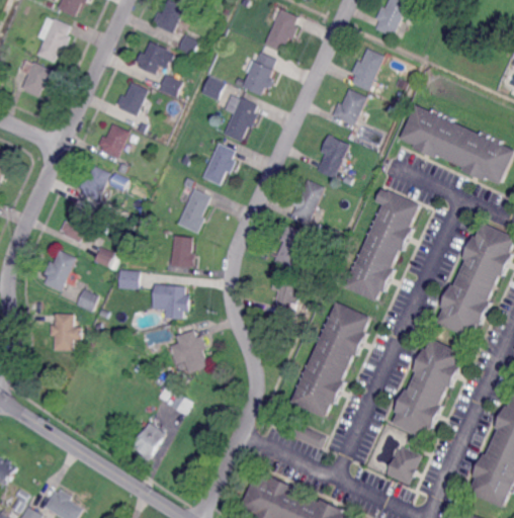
[(86,0),(84,4),(81,2),(74,16),(58,8),(61,0),(86,0)]
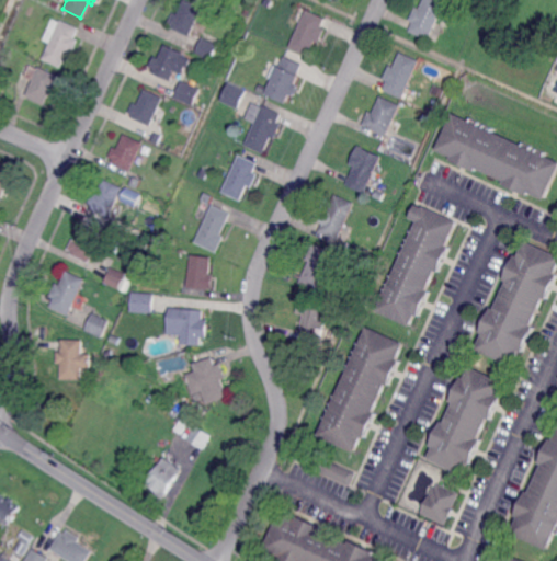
[(188,36),(168,27),(170,24),(166,22),(170,11),(174,13),(180,0),(185,0),(200,7),(188,36)]
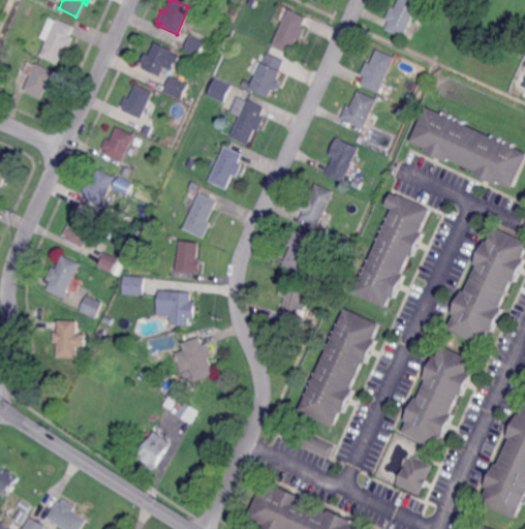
[(401,39),(382,31),(387,24),(382,22),(388,8),(392,10),(396,0),(407,0),(417,4),(401,39)]
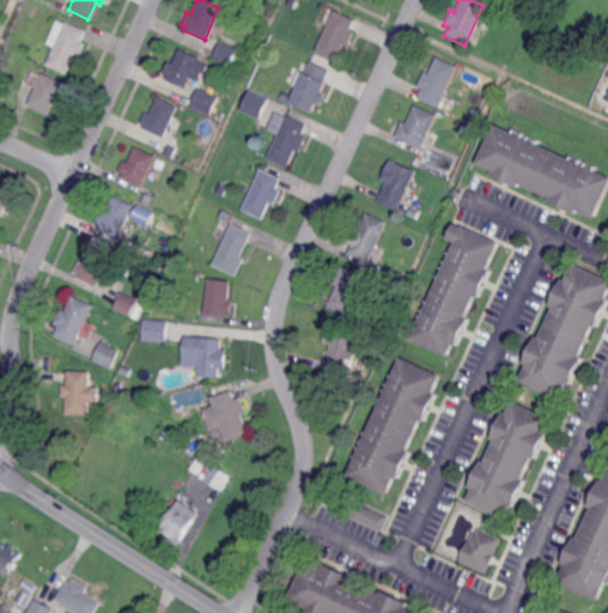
[(346,47),(341,44),(334,60),(314,50),(333,10),(353,19),(348,29),(353,31),(346,47)]
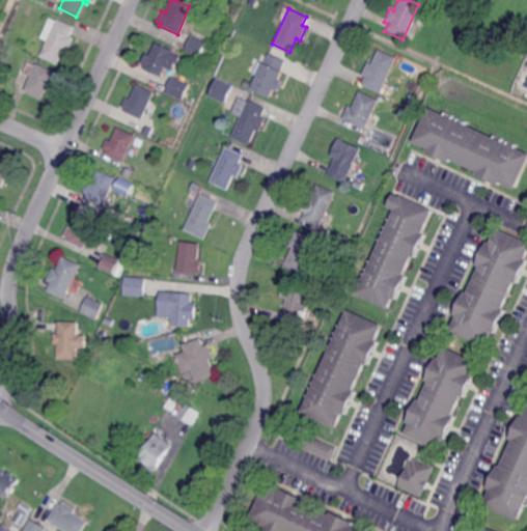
[(53,22),(54,20),(72,27),(67,37),(72,38),(65,52),(61,50),(55,64),(37,56),(45,42),(37,37),(46,19),(53,22)]
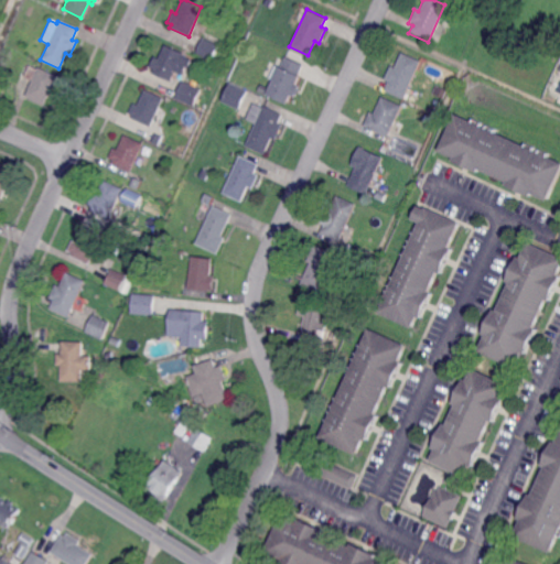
[(208,60),(193,52),(203,32),(218,39),(208,60)]
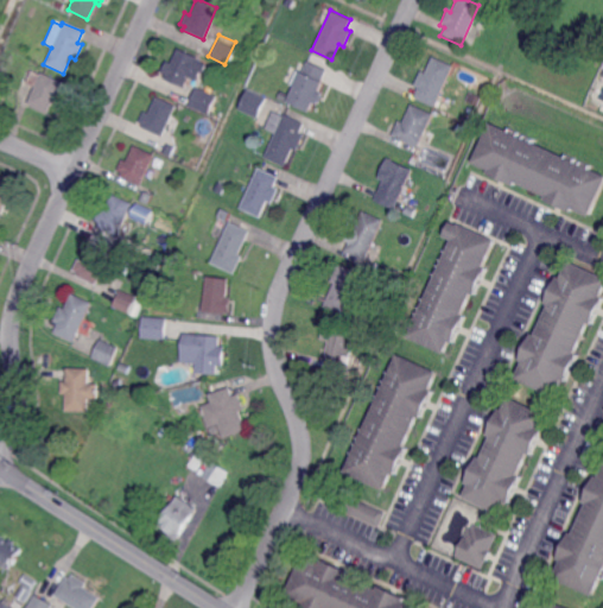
[(182,87),(162,78),(163,74),(159,73),(164,61),(169,62),(175,48),(196,57),(182,87)]
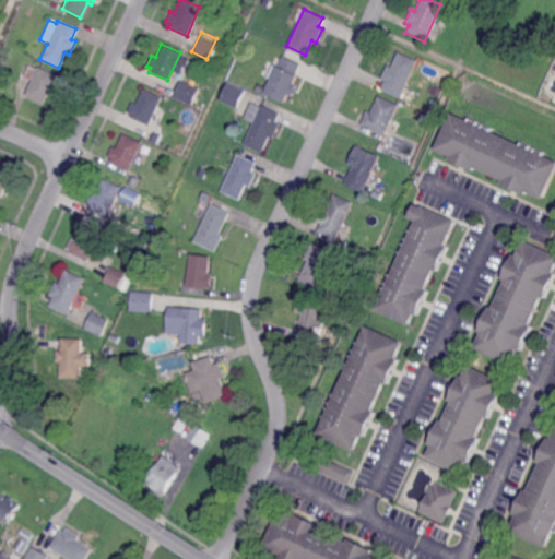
[(7,58),(0,55),(3,48),(10,50),(7,58)]
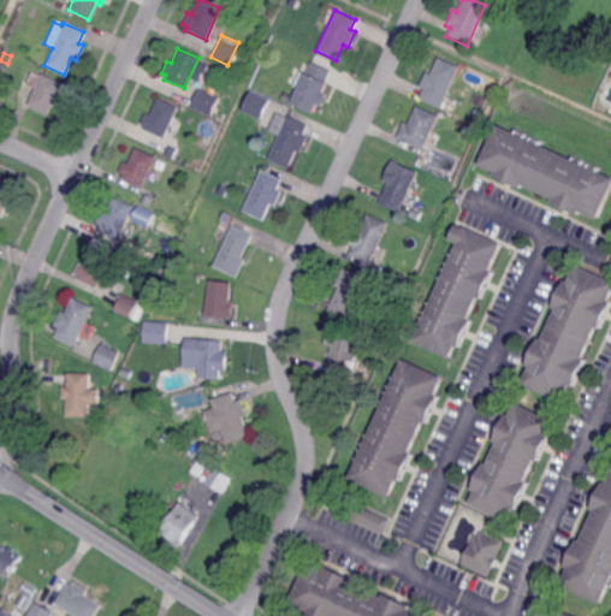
[(438,111),(417,101),(421,90),(417,89),(423,73),(428,76),(435,59),(457,69),(438,111)]
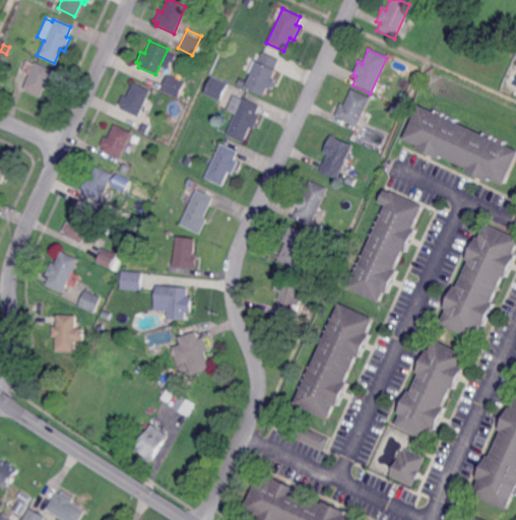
[(270,76),(275,78),(270,88),(267,86),(263,94),(245,86),(251,74),(246,71),(251,59),(257,61),(262,51),(278,59),(270,76)]
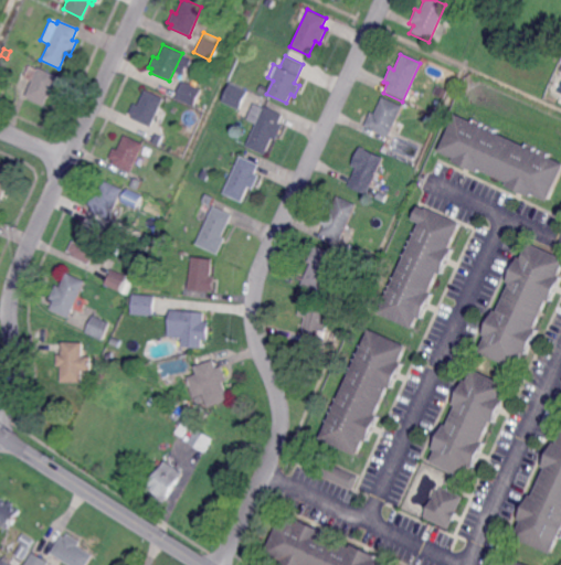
[(35,68),(36,66),(55,75),(54,78),(59,80),(54,91),(50,88),(42,104),(23,96),(30,80),(21,76),(27,64),(35,68)]
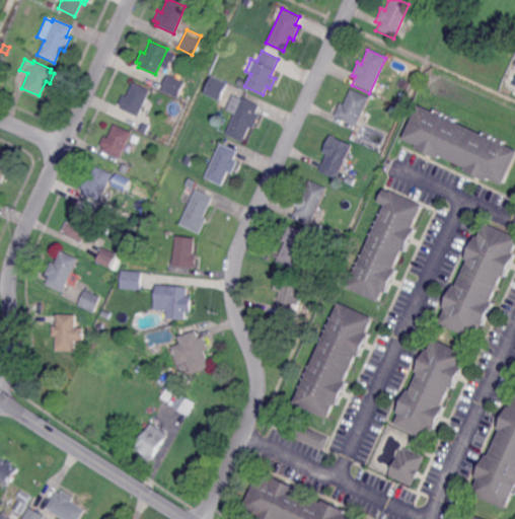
[(174,98),(157,91),(164,75),(181,82),(174,98)]
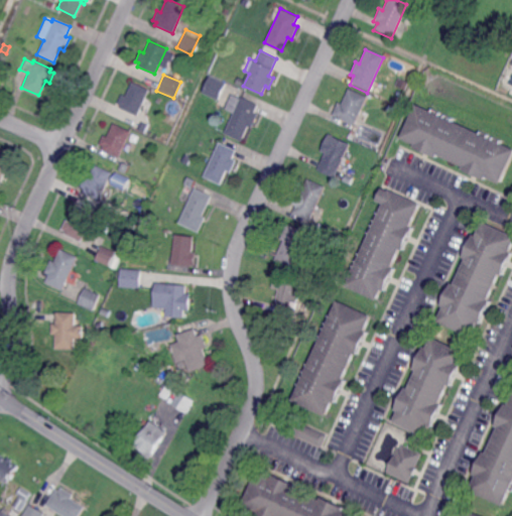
[(240,85),(233,83),(235,76),(242,79),(240,85)]
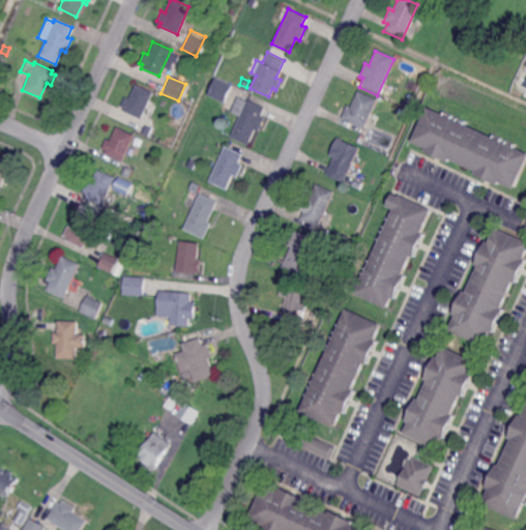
[(224,105),(208,97),(215,80),(232,88),(224,105)]
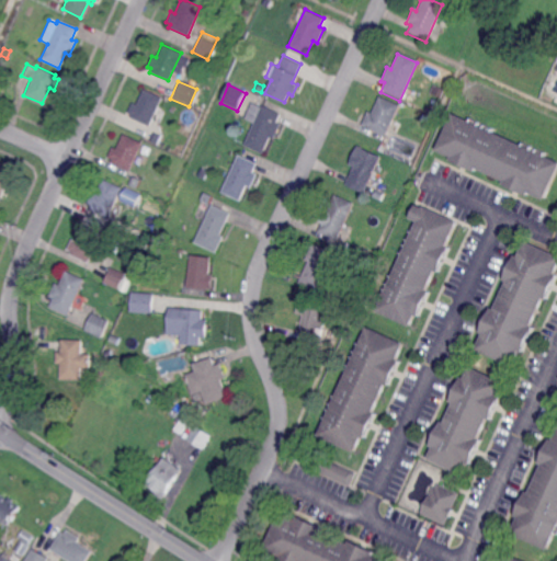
[(439,96),(429,92),(432,86),(442,89),(439,96)]
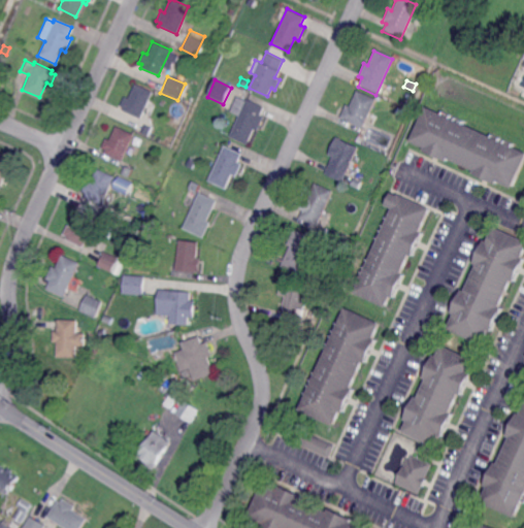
[(139,119),(121,110),(123,107),(118,105),(123,96),(127,97),(133,84),(151,91),(139,119)]
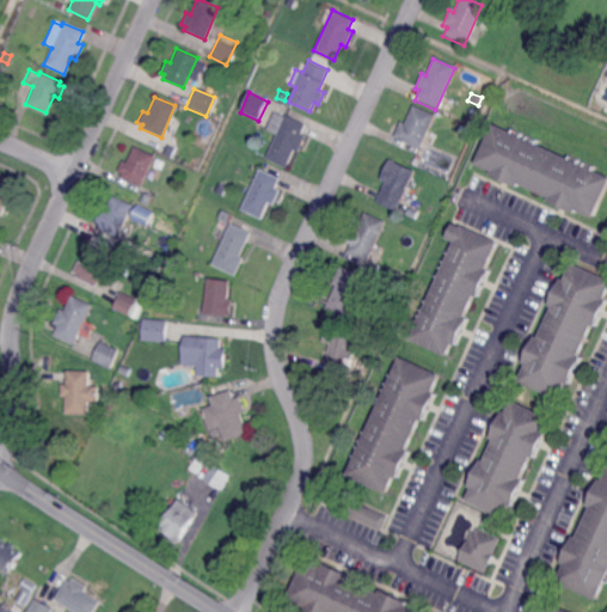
[(420,147),(393,136),(400,121),(405,123),(414,104),(434,114),(420,147)]
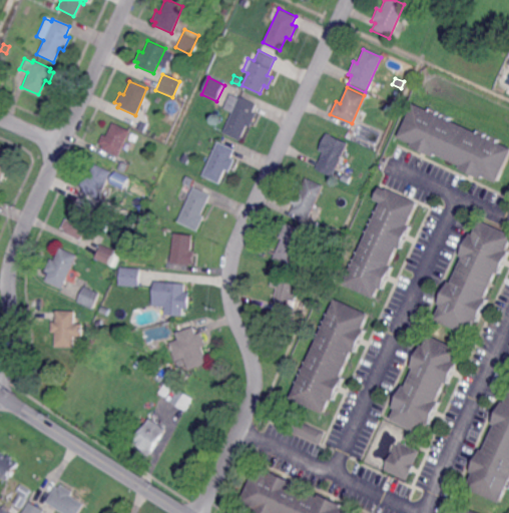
[(237,97),(238,96),(256,103),(251,111),(256,113),(249,126),(246,125),(239,140),(221,132),(230,112),(221,107),(227,93),(237,97)]
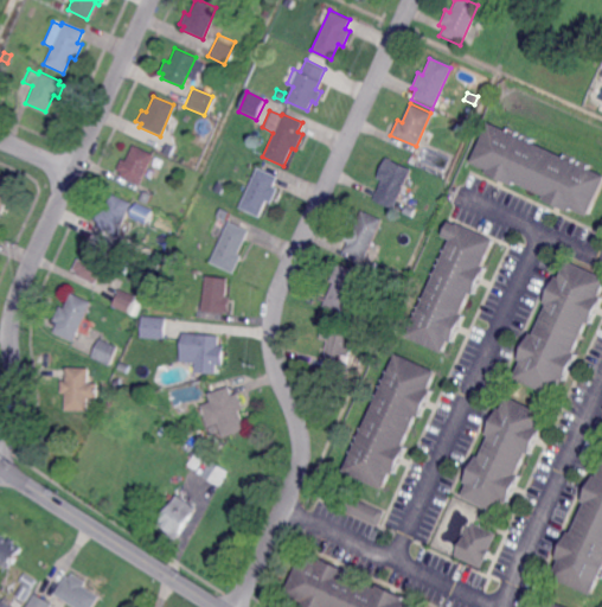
[(460,134),(452,131),(455,122),(463,126),(460,134)]
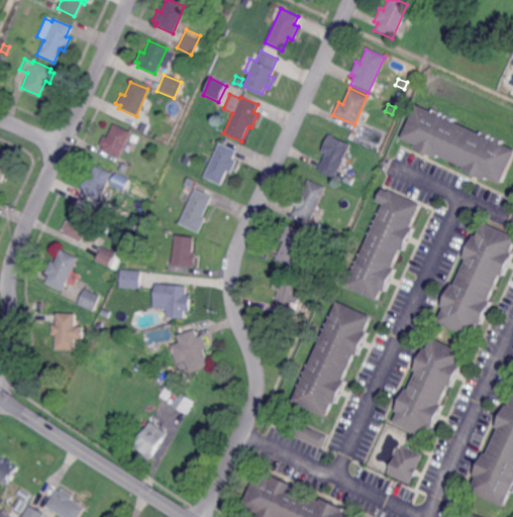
[(512,157),(501,185),(486,178),(485,181),(463,171),(465,167),(437,154),(435,159),(414,148),(416,145),(402,138),(416,105),(512,148),(512,157)]
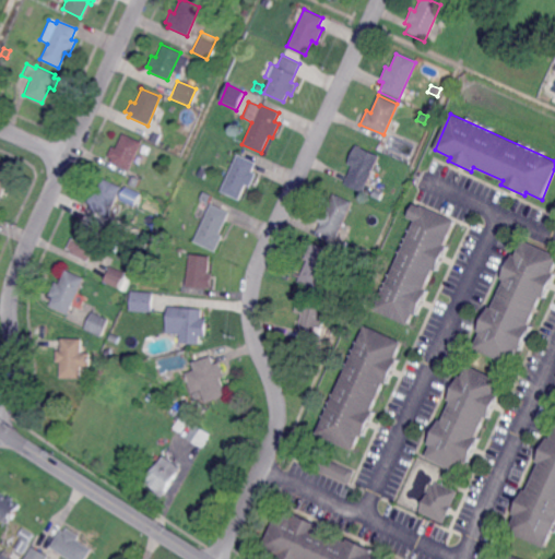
[(241,141),(235,139),(238,131),(245,133),(241,141)]
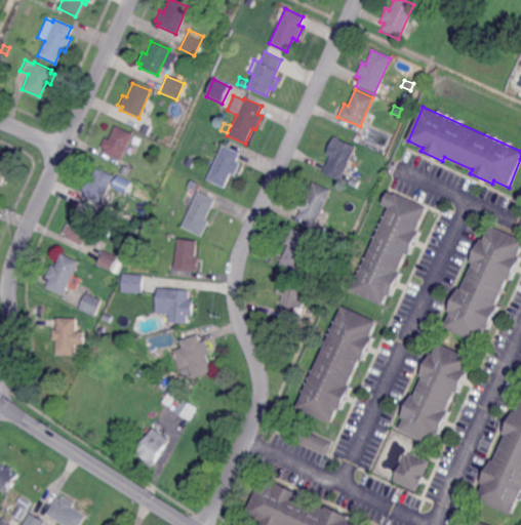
[(144,135),(137,133),(142,124),(148,127),(144,135)]
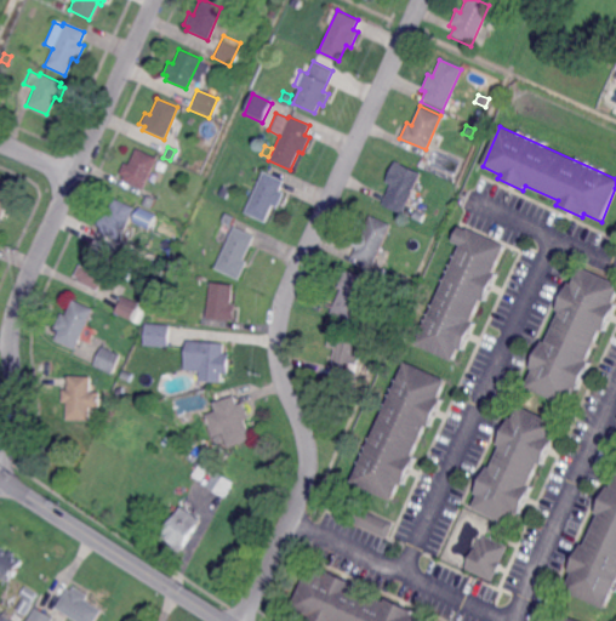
[(141,189),(120,180),(123,175),(117,174),(123,161),(126,164),(133,148),(155,157),(141,189)]
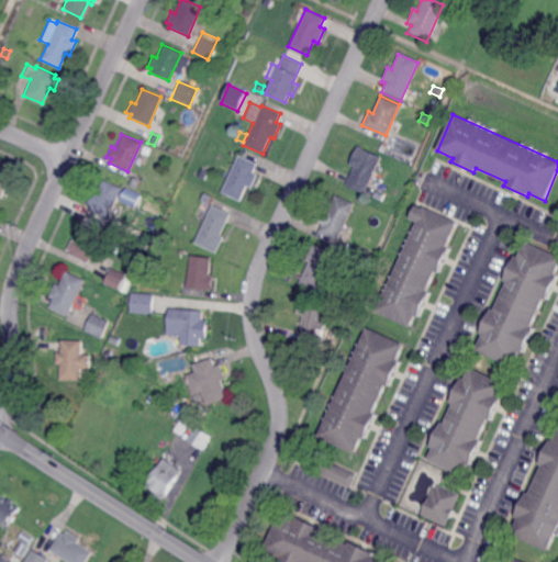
[(365,195),(346,188),(355,169),(349,167),(358,148),(381,159),(365,195)]
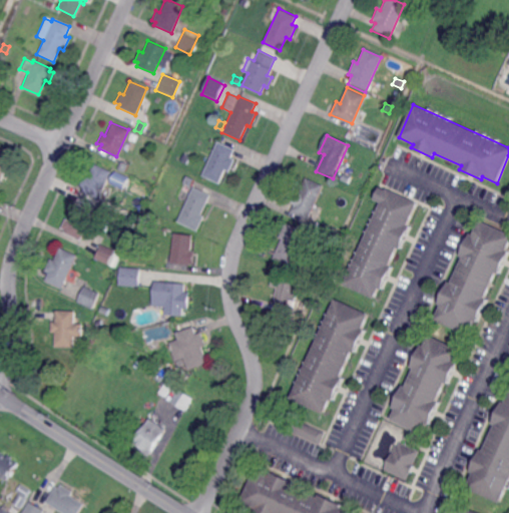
[(230,158),(234,160),(228,172),(224,170),(218,184),(200,176),(205,165),(198,162),(202,154),(209,157),(216,141),(234,149),(230,158)]
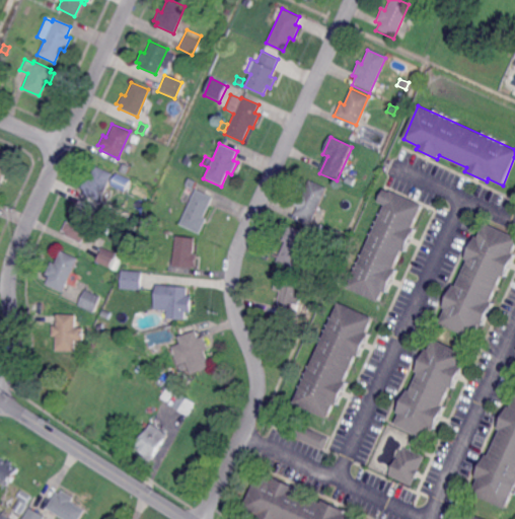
[(375,160),(363,156),(365,151),(377,155),(375,160)]
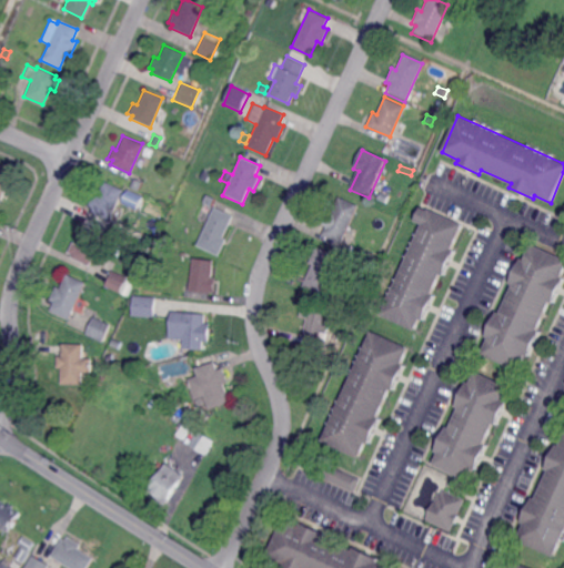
[(219,179),(213,176),(215,170),(222,172),(219,179)]
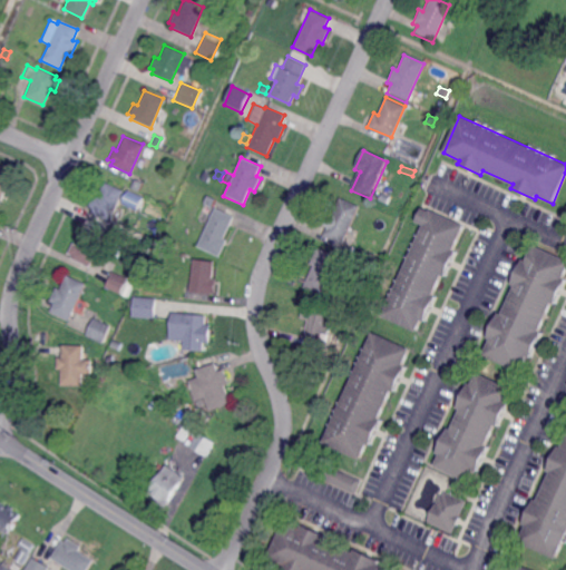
[(136,192),(129,189),(133,180),(139,184),(136,192)]
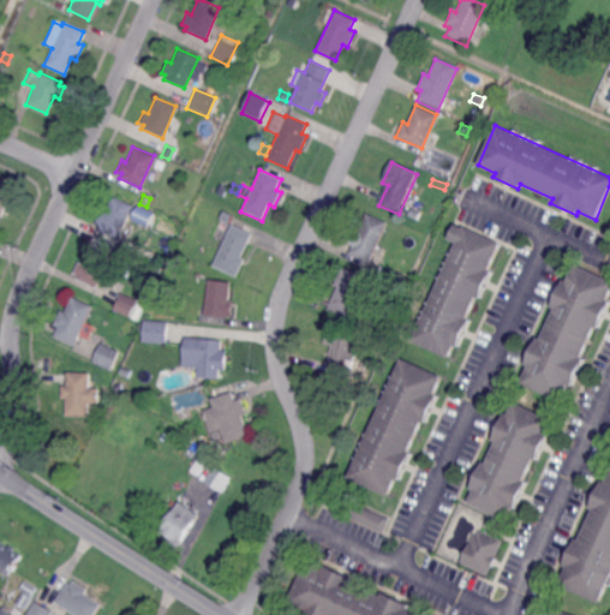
[(115,237),(96,228),(97,224),(94,222),(99,212),(103,213),(111,196),(131,206),(115,237)]
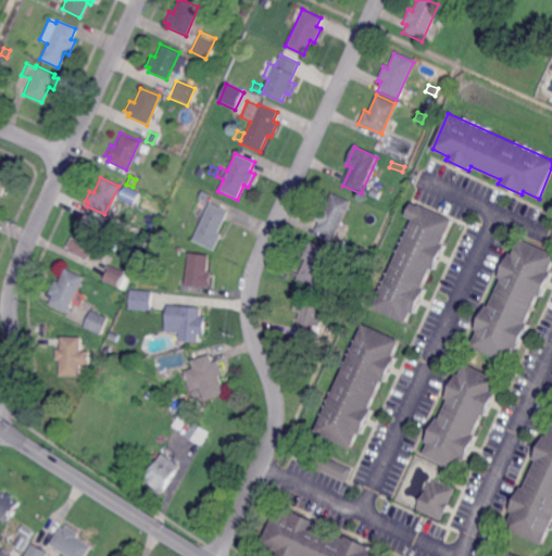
[(130,196),(121,191),(123,186),(133,189),(130,196)]
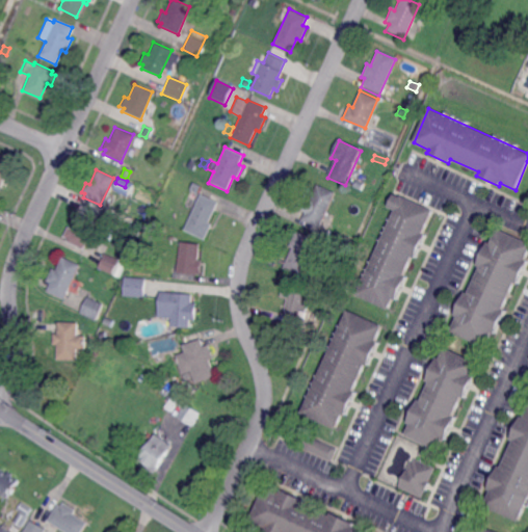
[(196,192),(189,188),(192,183),(200,186),(196,192)]
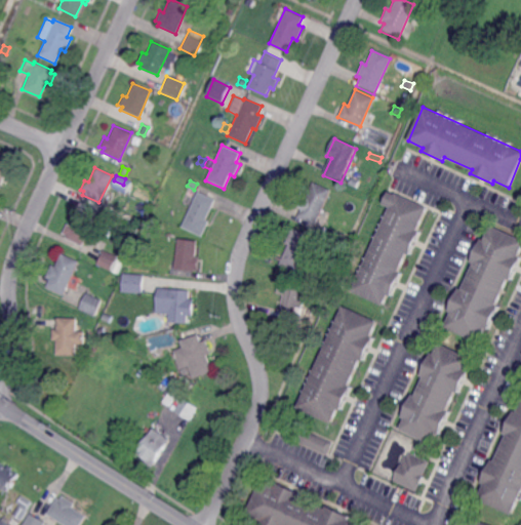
[(316,227),(298,219),(303,211),(297,209),(304,196),(308,198),(314,184),(332,192),(316,227)]
